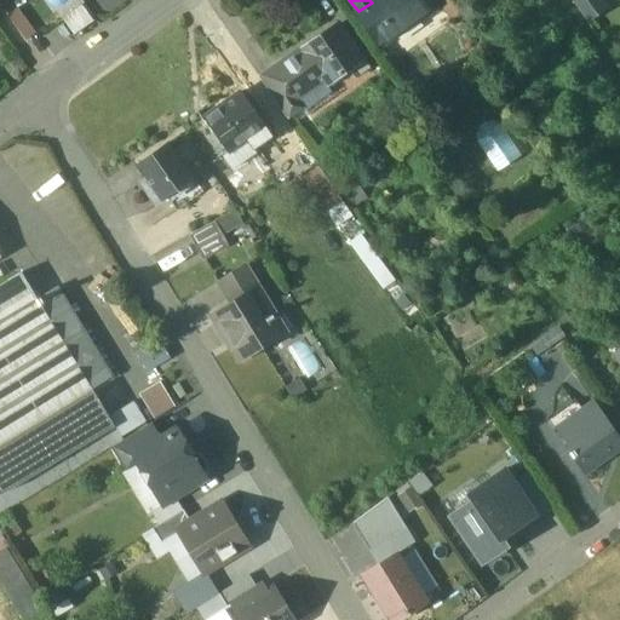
[(359,11),(357,12),(380,45),(437,5),(434,0),(373,0),(372,3),(359,11)]
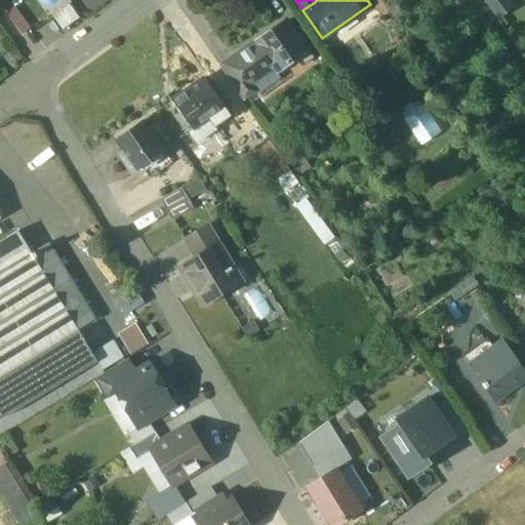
[(391,12),(381,0),(373,0),(373,1),(384,16),(391,12)]
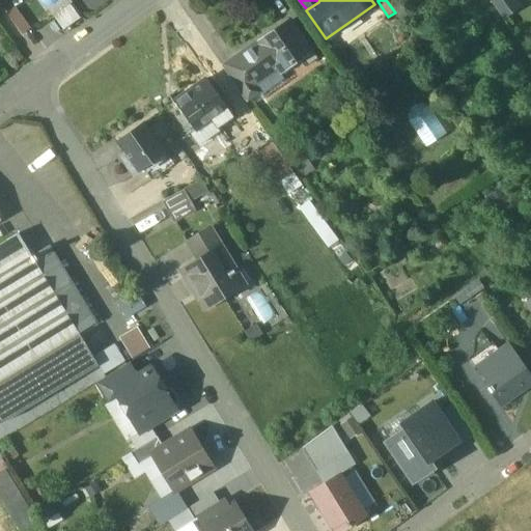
[(519,9),(511,0),(491,0),(505,19),(519,9)]
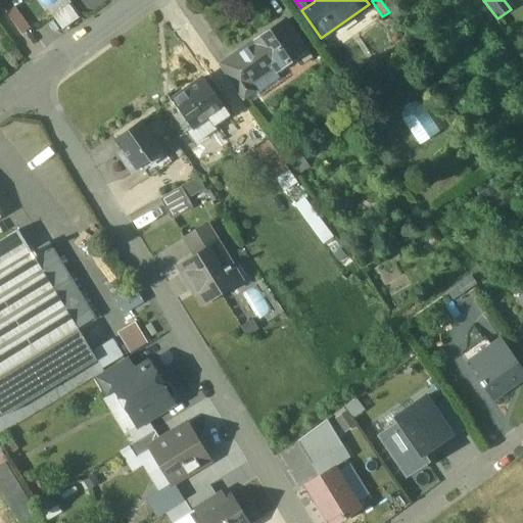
[(12,3),(4,9),(18,29),(27,22),(12,3)]
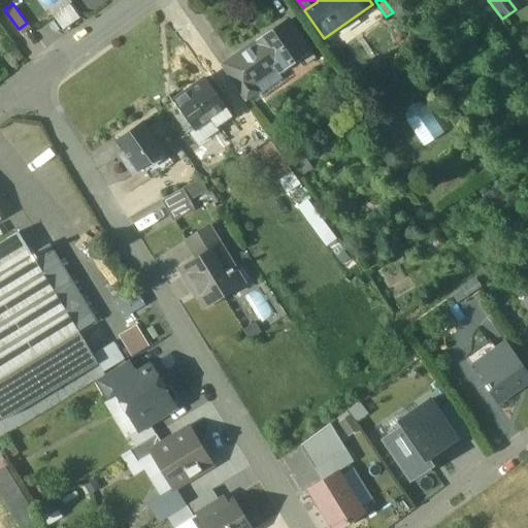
[(291,24),(285,29),(282,24),(258,39),(276,66),(281,70),(300,57),(309,50),(291,24)]
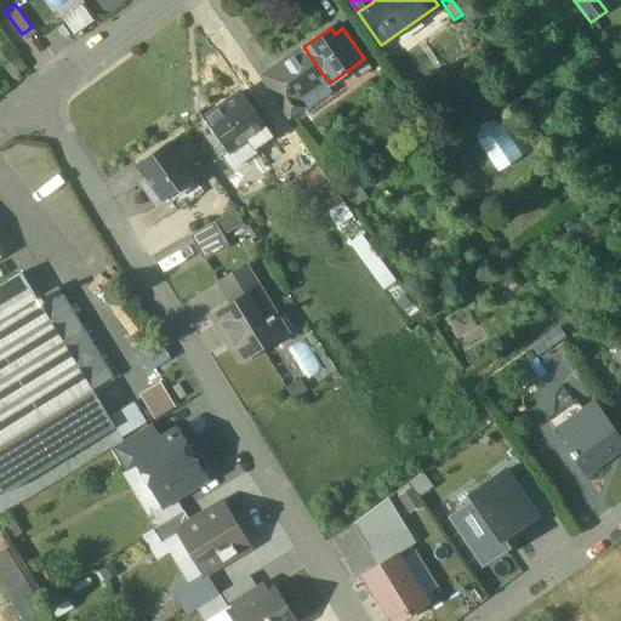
[(303,46),(275,67),(297,97),(298,97),(325,78),(303,46)]
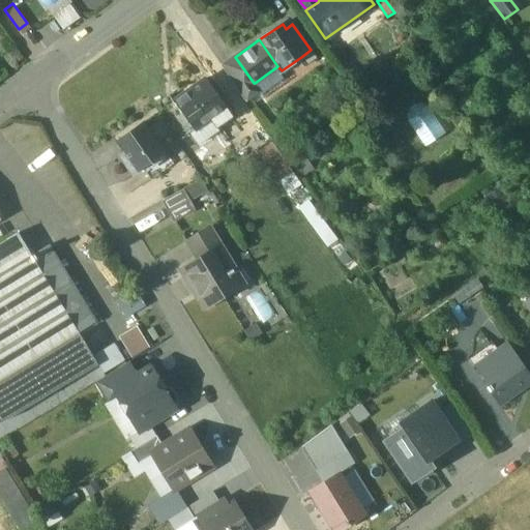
[(311,50),(301,57),(306,64),(316,58),(311,50)]
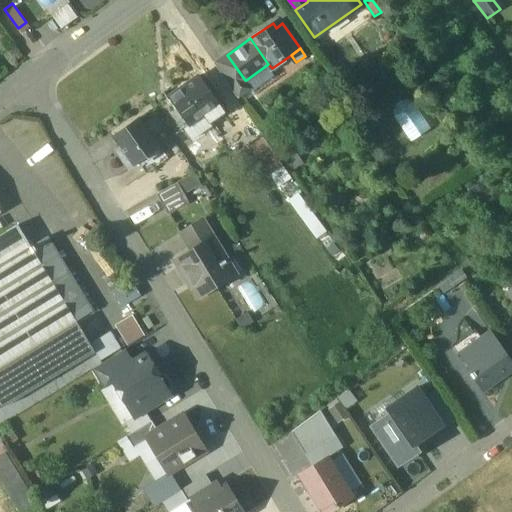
[(245,80),(227,55),(215,63),(238,97),(251,88),(246,80),(245,80)]
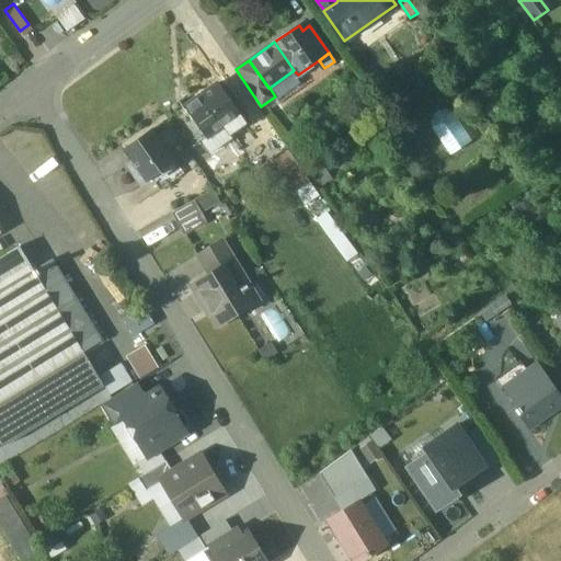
[(248,122),(219,81),(185,105),(207,137),(224,125),(230,134),(248,122)]
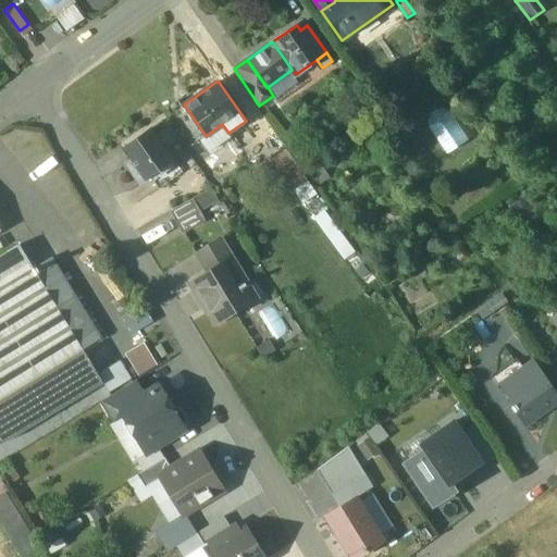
[(430,123),(446,152),(469,138),(453,110),(430,123)]
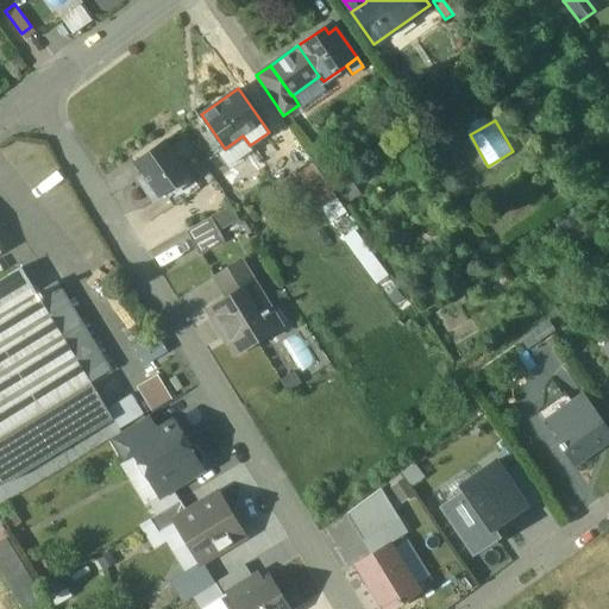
[(167,140),(135,162),(144,176),(137,180),(154,202),(164,195),(192,176),(167,140)]
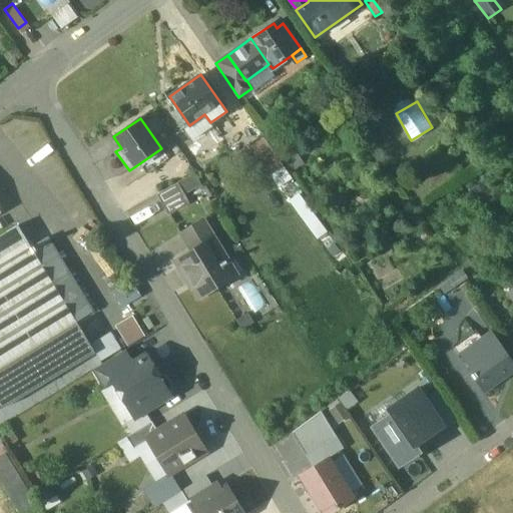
[(264,136),(250,145),(271,174),(284,165),(264,136)]
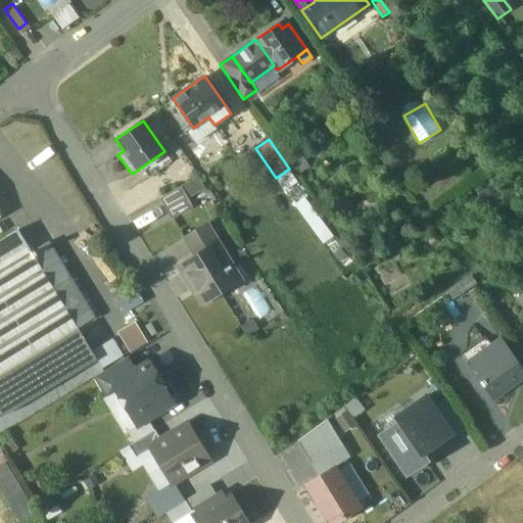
[(164,151),(141,168),(149,180),(173,163),(164,151)]
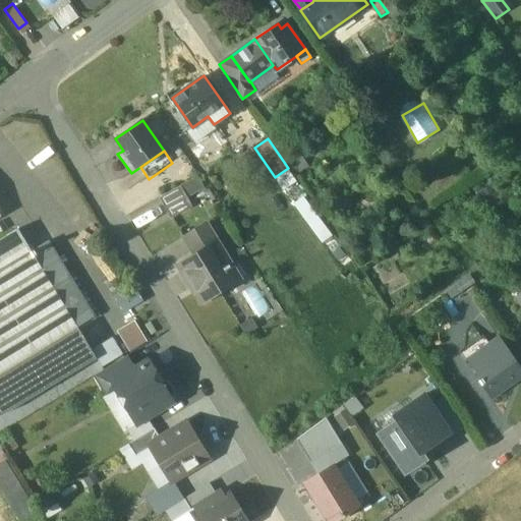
[(288,168),(275,177),(283,188),(296,179),(288,168)]
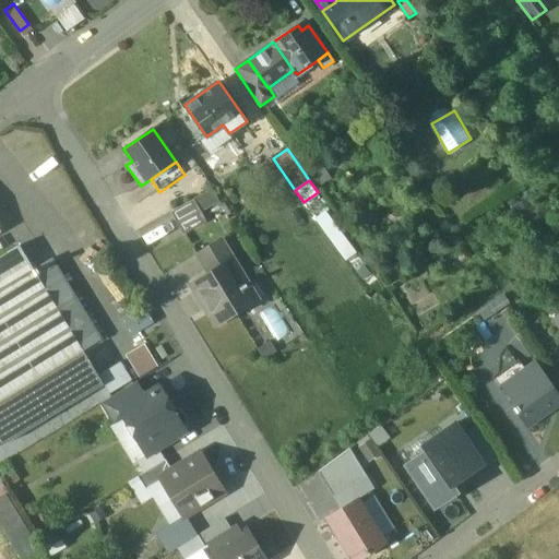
[(195,200),(171,212),(185,235),(207,223),(195,200)]
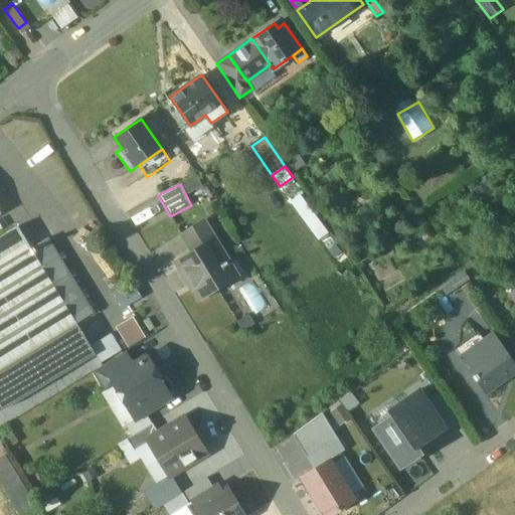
[(292,197),(315,238),(324,233),(301,192),(292,197)]
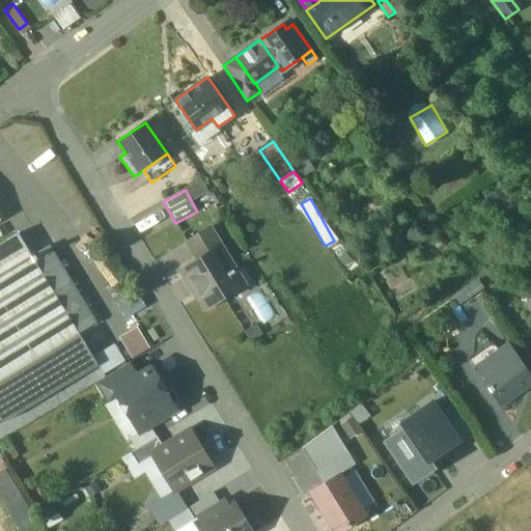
[(211,228),(188,242),(198,259),(222,246),(211,228)]
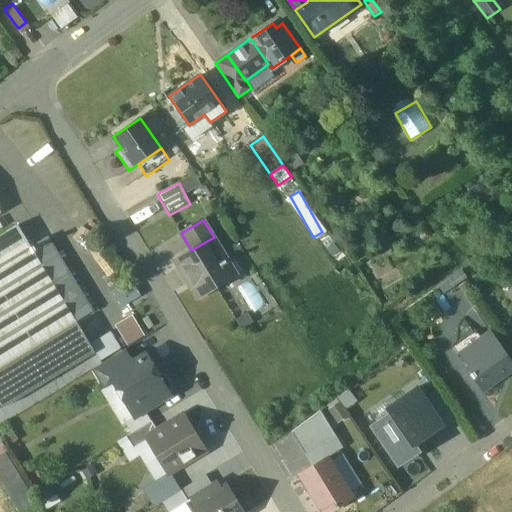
[(30,247),(17,226),(0,236),(0,367),(76,322),(54,286),(30,247)]
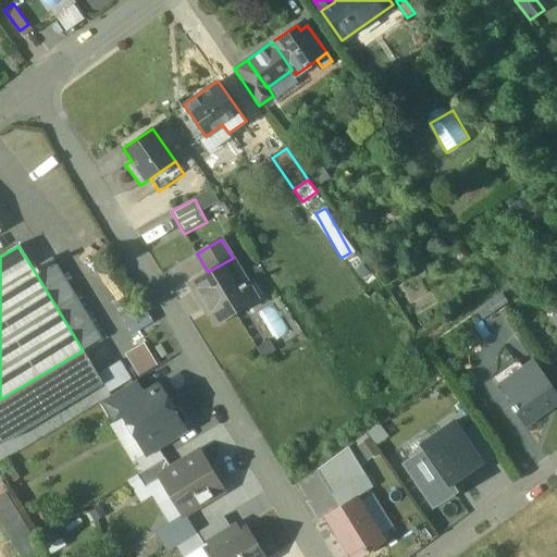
[(77,299),(51,258),(33,269),(59,311),(77,299)]
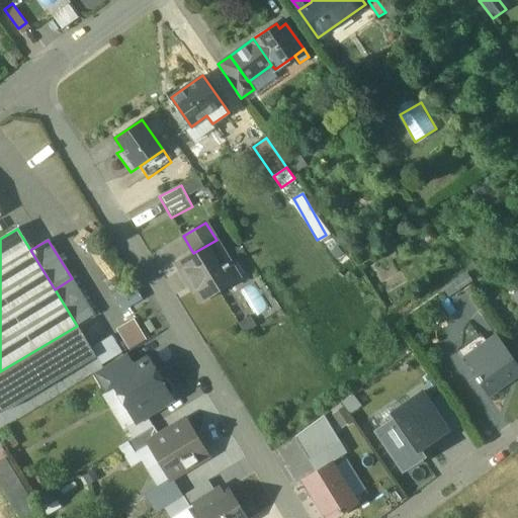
[(232,265),(217,240),(193,253),(192,254),(195,257),(190,260),(189,259),(187,258),(185,258),(179,262),(178,263),(177,266),(180,271),(181,273),(184,273),(187,272),(191,279),(188,281),(188,283),(188,284),(189,285),(190,286),(191,286),(193,286),(194,286),(201,298),(232,281),(225,269),(232,265)]
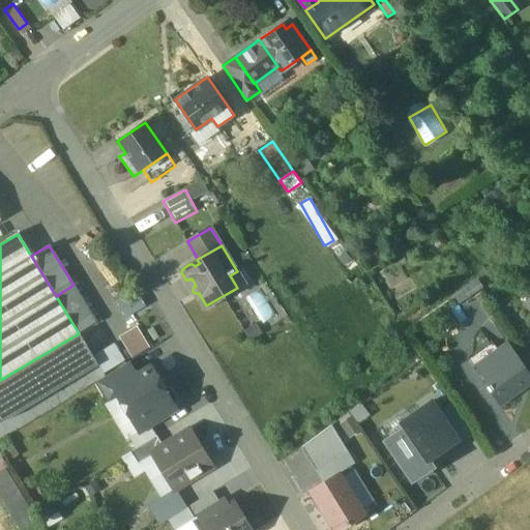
[(96,322),(74,285),(56,296),(79,333),(96,322)]
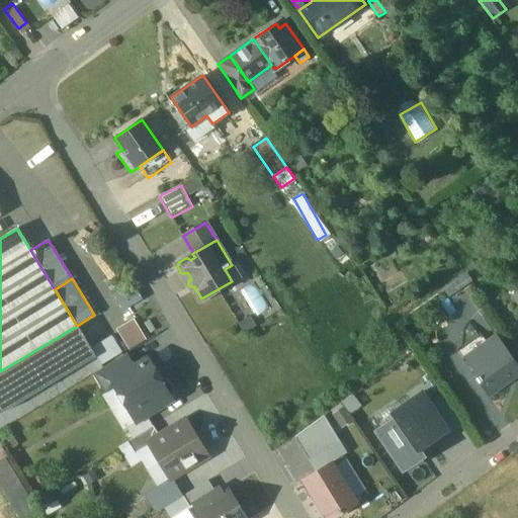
[(146,339),(134,320),(116,330),(128,349),(146,339)]
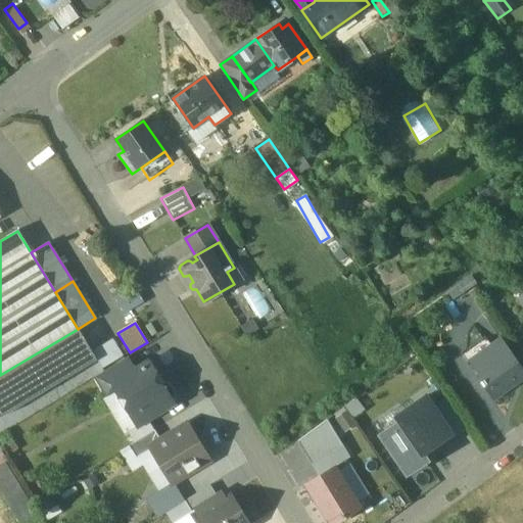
[(78,329),(0,375),(0,415),(2,418),(97,361),(92,352),(78,329)]
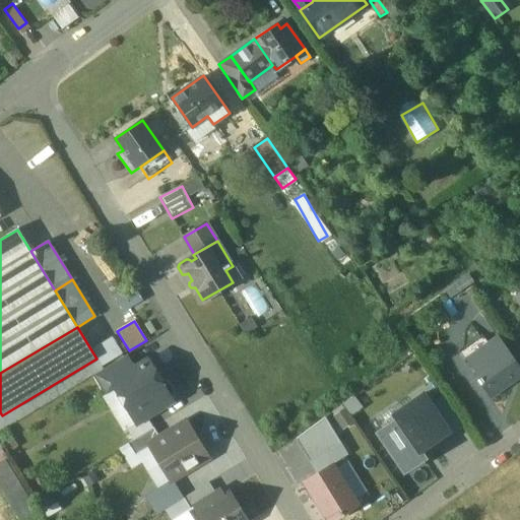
[(123,353),(113,337),(91,350),(96,359),(102,367),(123,353)]
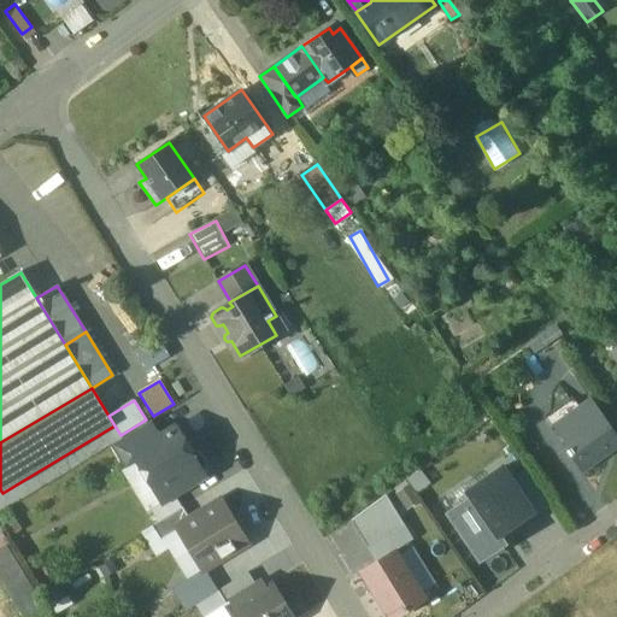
[(616,436),(593,404),(556,430),(569,450),(566,451),(570,457),(571,457),(582,472),(605,456),(601,452),(616,441),(616,436)]
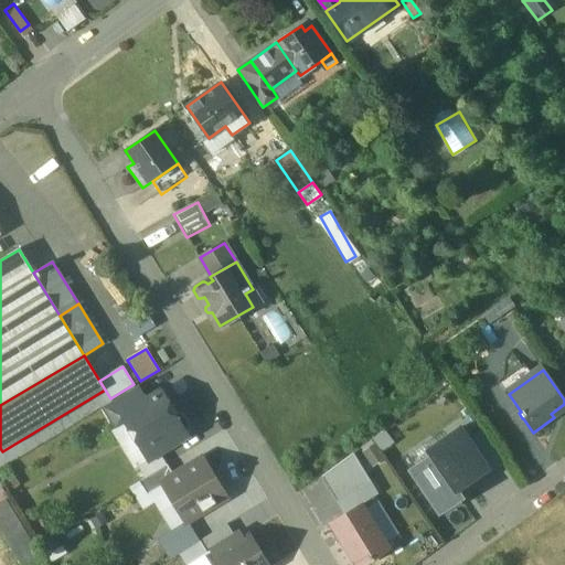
[(136,387),(102,407),(116,430),(125,424),(126,424),(121,417),(145,402),(136,387)]
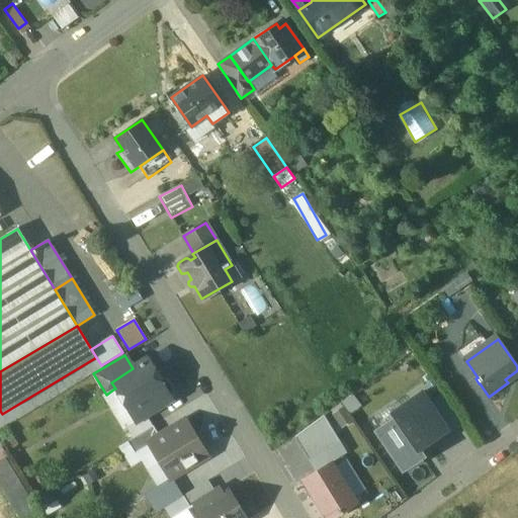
[(168,402),(150,372),(153,369),(147,359),(133,368),(111,382),(115,389),(114,389),(115,391),(121,394),(123,398),(121,403),(125,409),(131,409),(138,420),(168,402)]
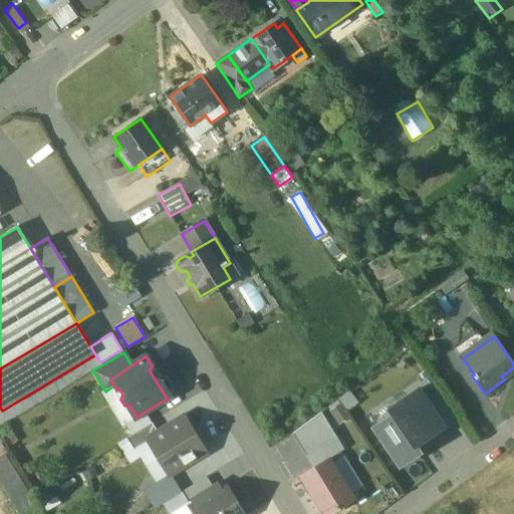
[(401,410),(373,429),(400,467),(420,453),(417,450),(445,431),(426,403),(418,391),(397,405),(401,410)]
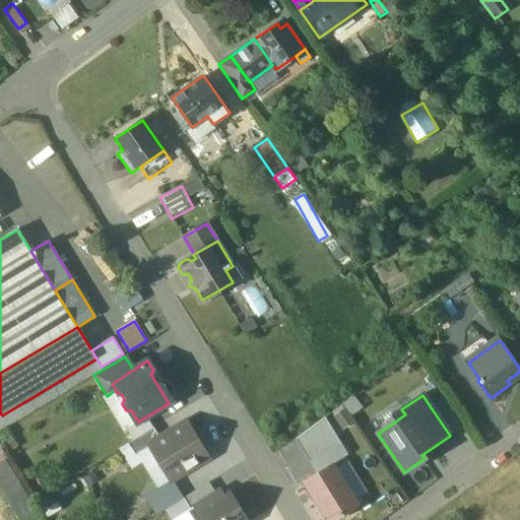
[(442,399),(431,407),(450,436),(451,437),(462,429),(442,399)]
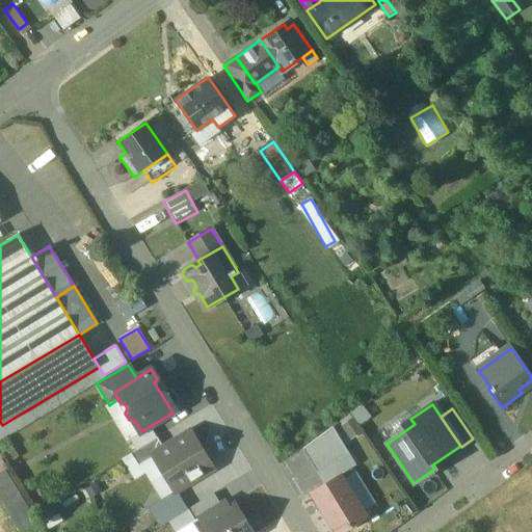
[(333,428),(302,450),(317,473),(349,453),(333,428)]
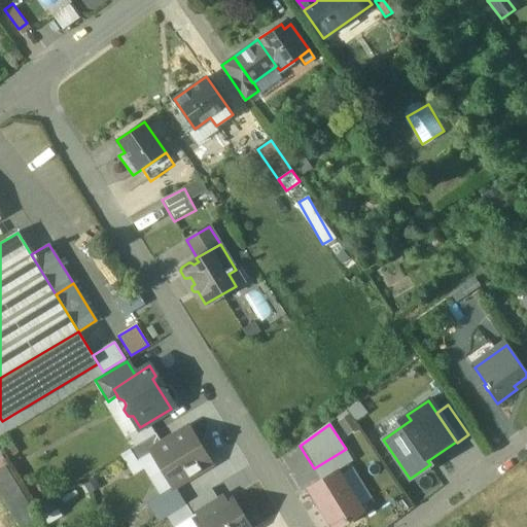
[(163,444),(152,451),(153,453),(174,487),(211,464),(188,428),(163,444)]
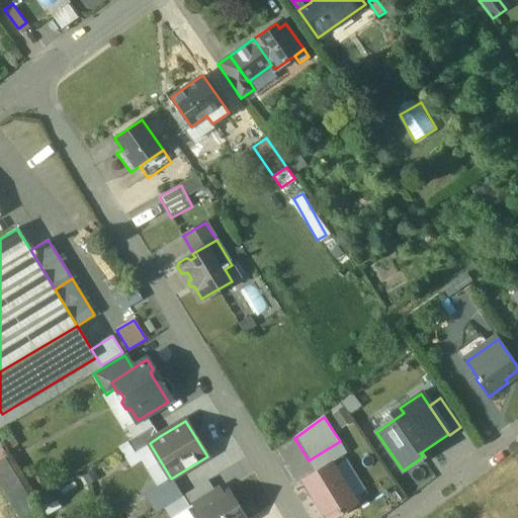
[(154,426),(128,441),(137,453),(151,445),(150,443),(160,436),(154,426)]
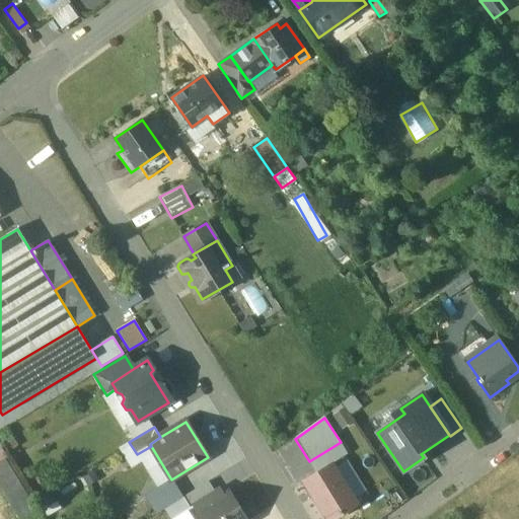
[(25,492),(6,460),(0,463),(0,485),(10,501),(25,492)]
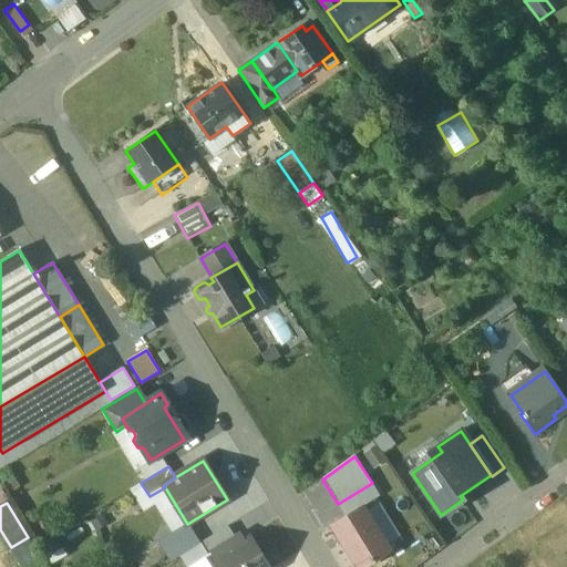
[(361,507),(331,526),(356,566),(364,566),(389,553),(361,507)]
